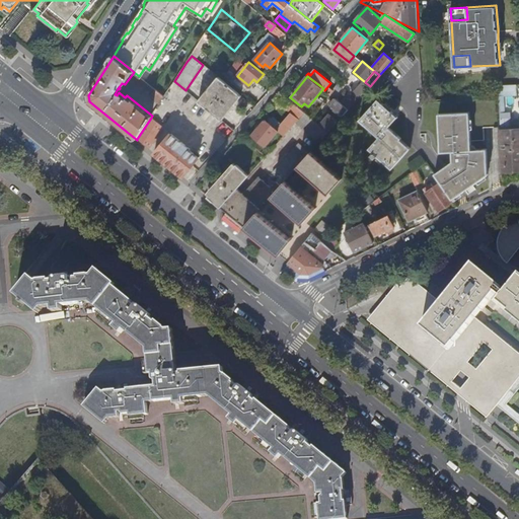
[(218,77),(199,101),(219,119),(239,94),(218,77)]
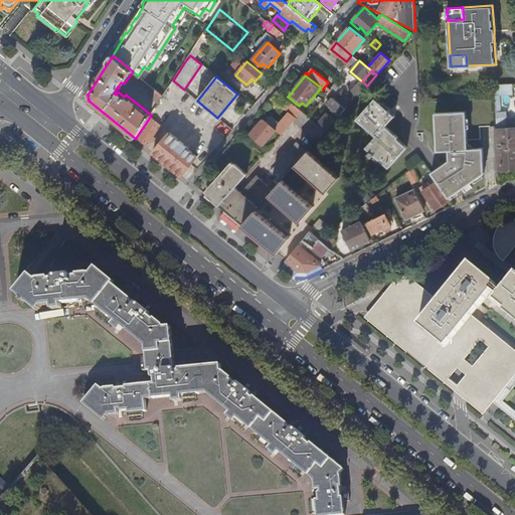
[(348,97),(353,101),(366,87),(360,82),(348,97)]
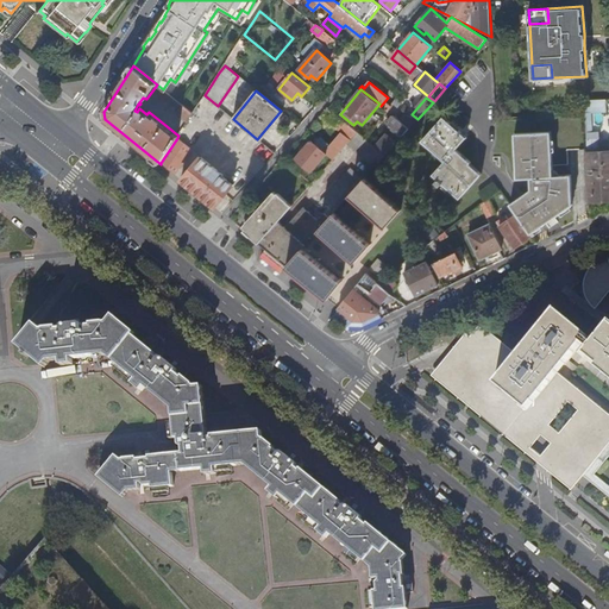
[(606,112),(604,99),(584,100),(584,112),(589,112),(606,112)]
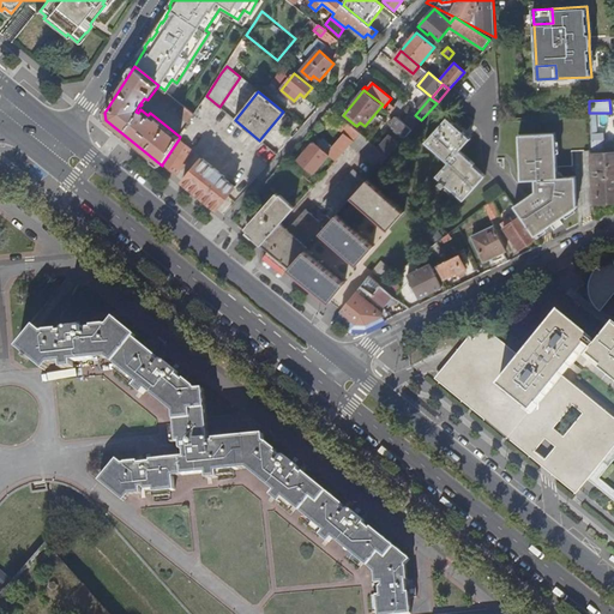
[(190,121),(194,114),(181,104),(178,108),(181,110),(178,115),(188,124),(190,121)]
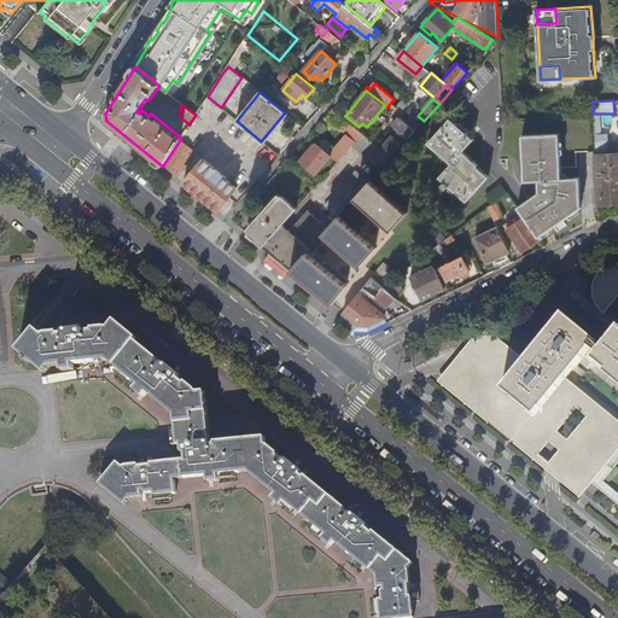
[(200,108),(196,115),(191,122),(193,123),(204,111),(200,108)]
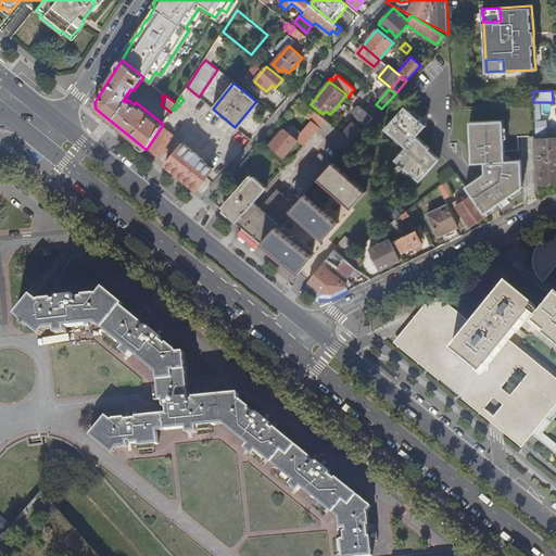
[(358,118),(367,125),(374,117),(350,98),(346,103),(355,110),(354,112),(359,116),(358,118)]
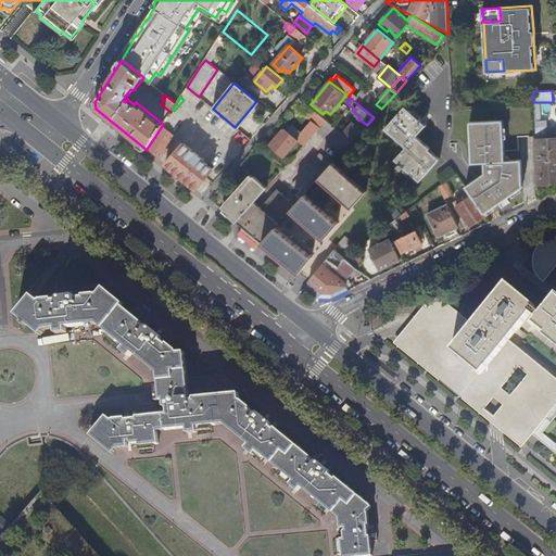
[(425,125),(405,106),(386,128),(406,147),(395,159),(400,162),(396,166),(401,169),(404,166),(419,180),(439,159),(428,149),(429,148),(416,136),(425,125)]
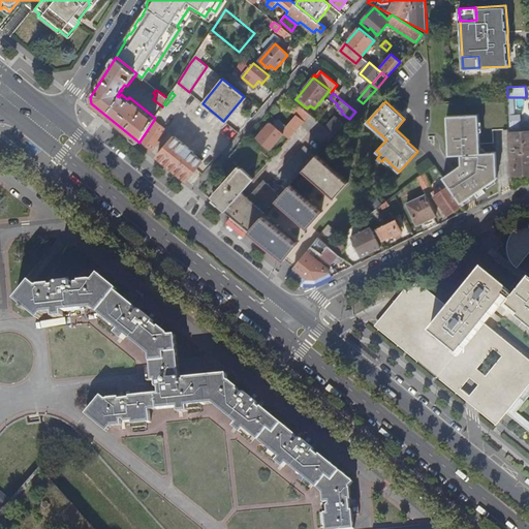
[(297,103),(290,110),(297,115),(303,109),(297,103)]
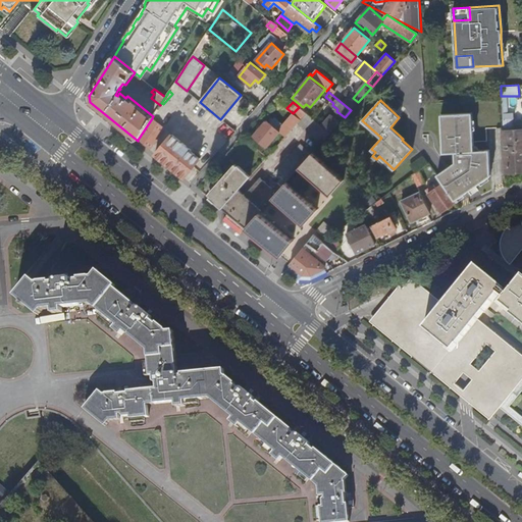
[(270,122),(267,120),(253,136),(266,148),(279,133),(285,138),(298,123),(299,122),(307,113),(299,107),(293,113),(282,124),(274,117),(270,122)]
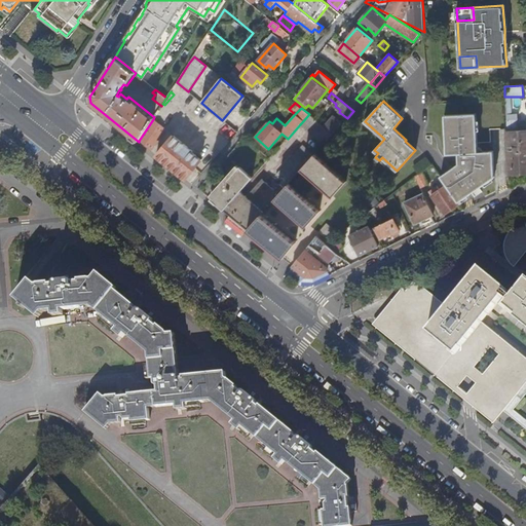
[(315,138),(325,127),(309,114),(301,123),(300,124),(315,138)]
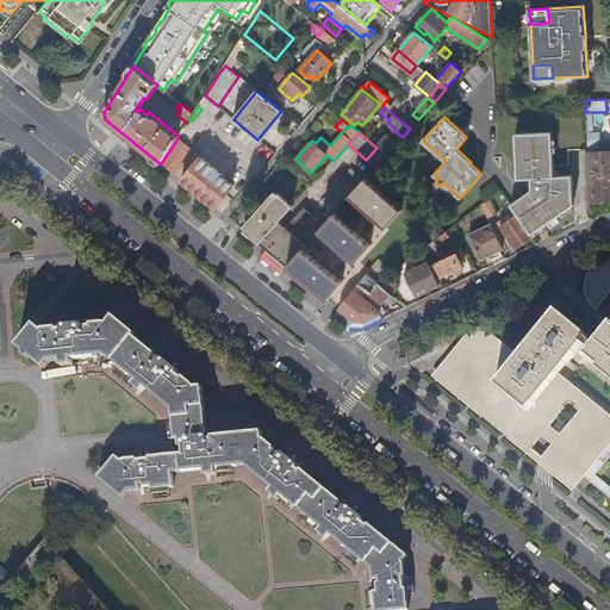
[(511,205),(518,215),(531,234),(537,230),(576,204),(573,175),(554,176),(552,132),(516,135),(517,179),(531,178),(533,190),(520,199),(511,205)]
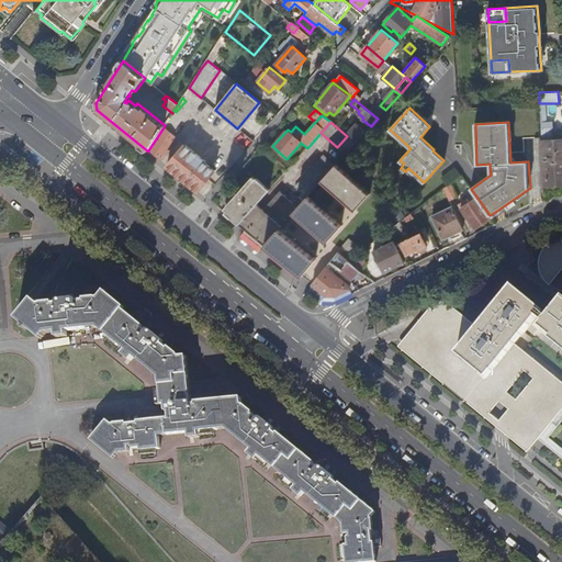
[(357,124),(347,136),(356,144),(367,132),(357,124)]
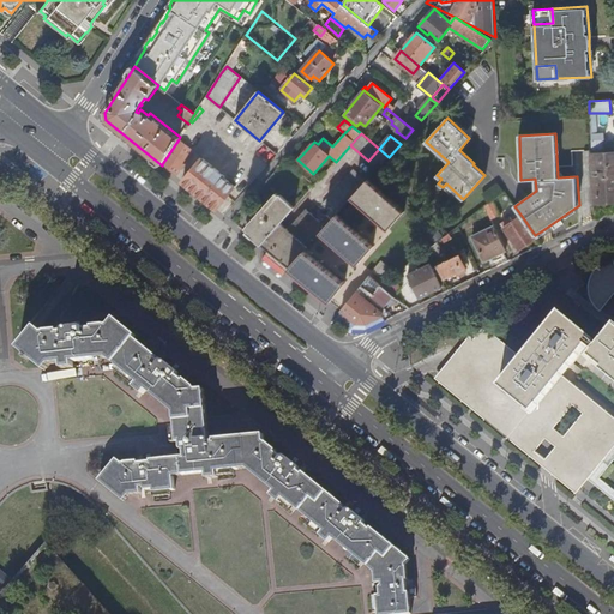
[(193,151),(179,139),(162,164),(176,176),(193,151)]
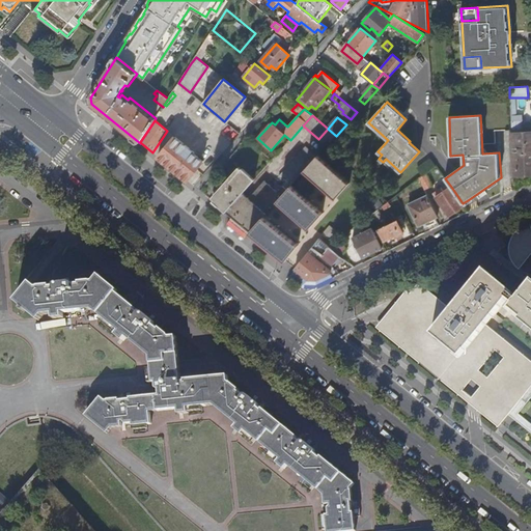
[(511,120),(514,176),(530,174),(530,128),(523,128),(523,120),(515,120),(511,120)]
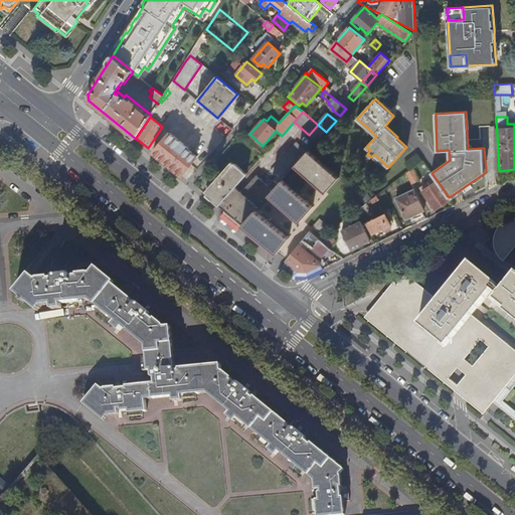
[(317,142),(326,132),(318,125),(309,135),(317,142)]
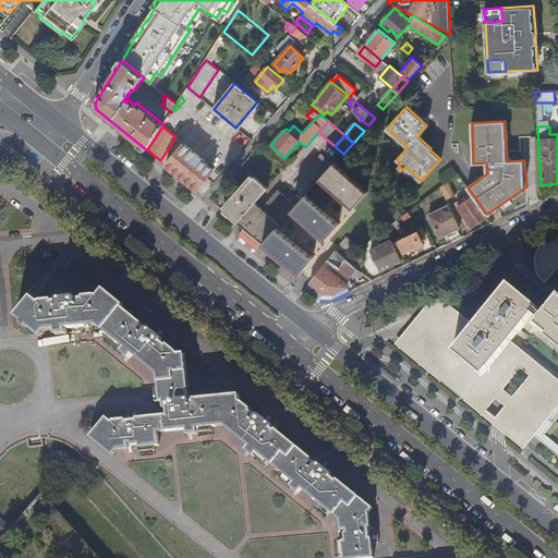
[(174,158),(173,157),(166,166),(197,191),(214,170),(204,162),(205,161),(184,145),(174,158)]
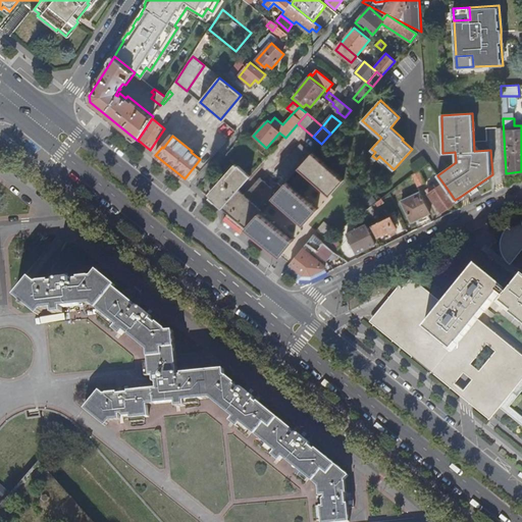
[(286,183),(300,167),(312,155),(301,145),(274,175),(284,185),(286,183)]
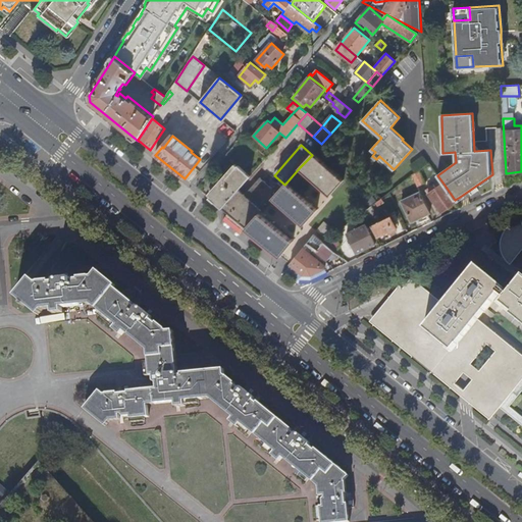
[(344,179),(313,153),(312,155),(300,167),(331,195),(344,179)]
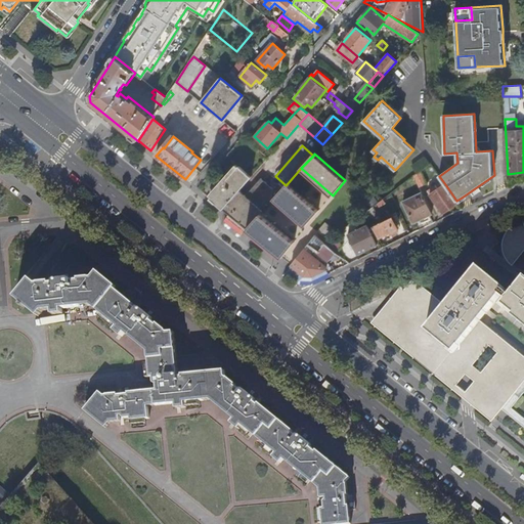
[(412,166),(418,173),(421,171),(430,164),(425,157),(412,166)]
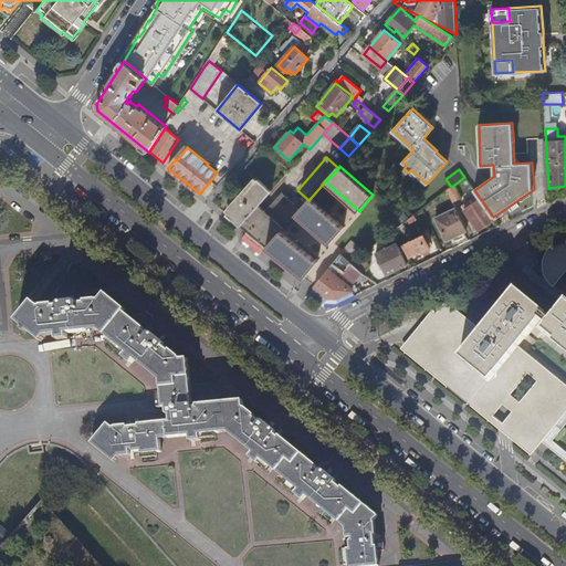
[(232,220),(241,227),(259,207),(272,191),(259,180),(227,216),(232,220)]
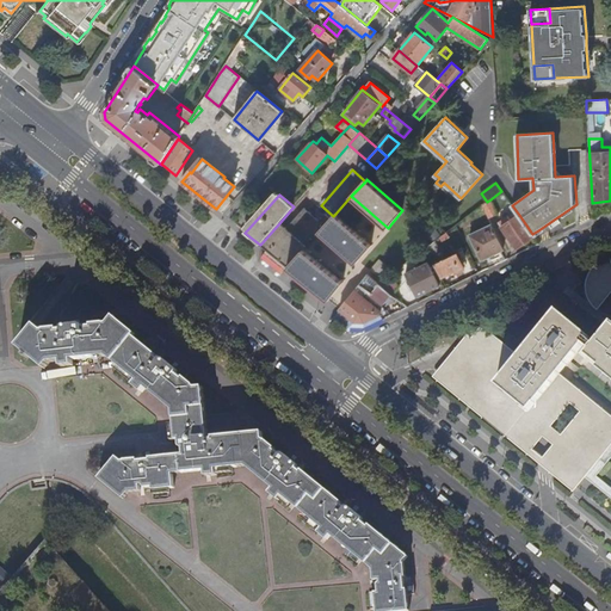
[(487,202),(482,205),(489,220),(498,215),(491,199),(487,202)]
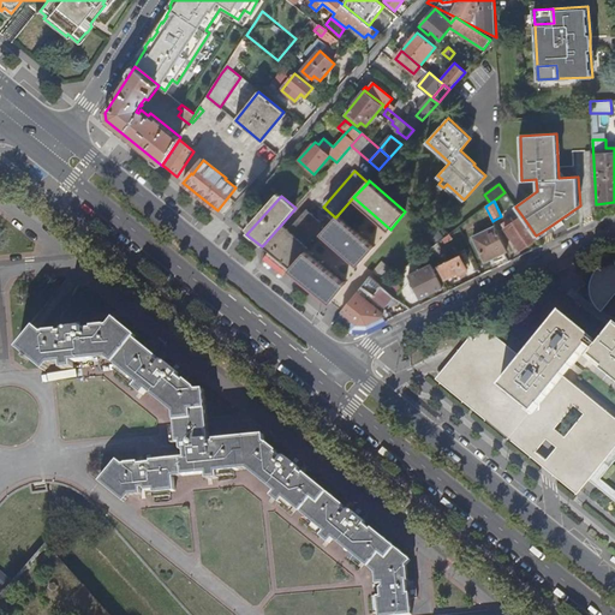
[(305,252),(322,233),(333,220),(327,215),(321,222),(306,210),(288,231),(281,225),(262,246),(268,252),(288,268),(290,269),(305,252)]
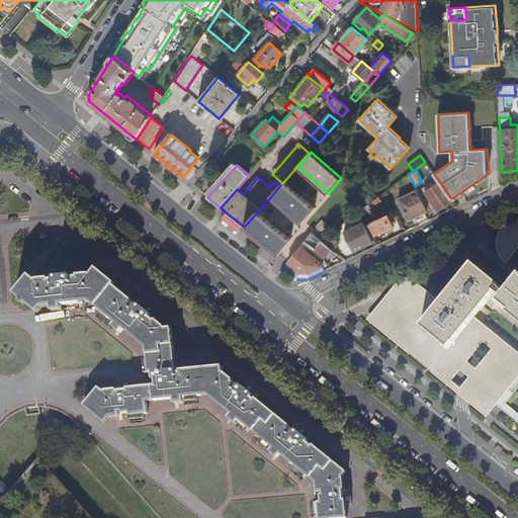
[(315,208),(284,181),(282,183),(280,185),(271,196),(301,224),(315,208)]
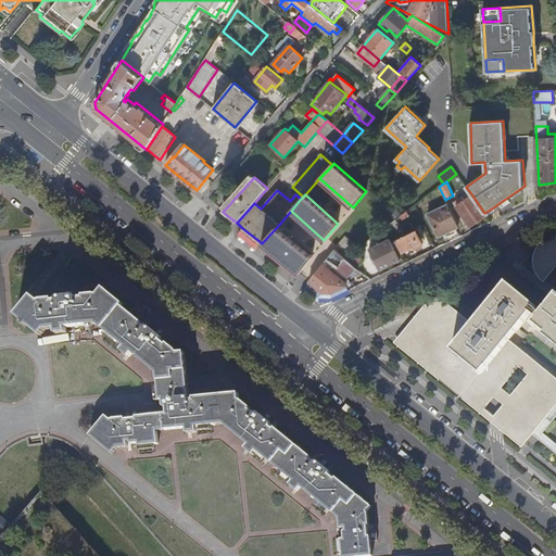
[(463,197),(454,203),(470,226),(487,215),(484,213),(472,196),(466,201),(463,197)]
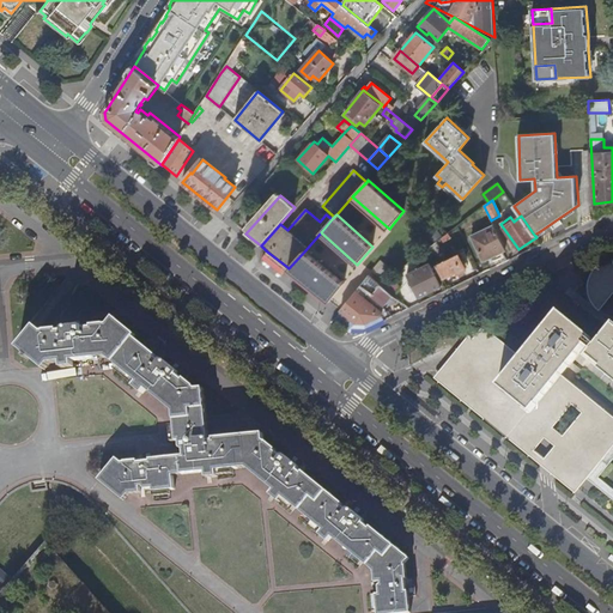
[(503,252),(505,250),(495,226),(472,237),(484,261),(492,256),(495,261),(505,256),(503,252)]
